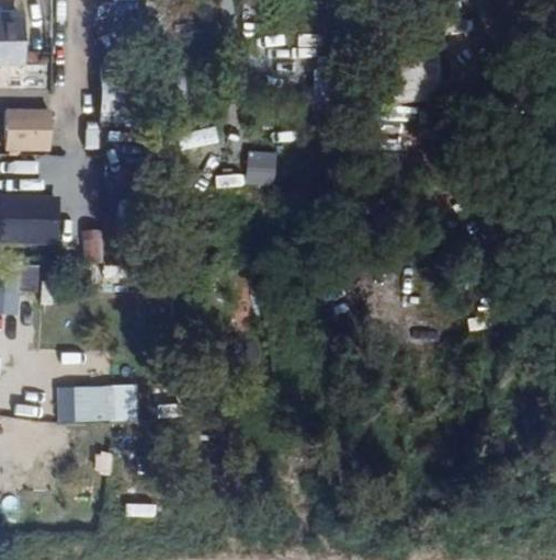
[(0,21),(0,25),(33,34),(33,21),(0,21)]
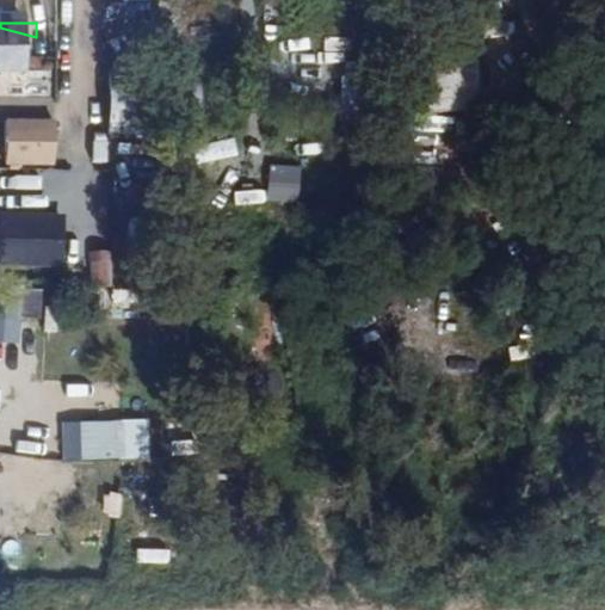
[(36,37),(0,28),(0,61),(38,71),(36,37)]
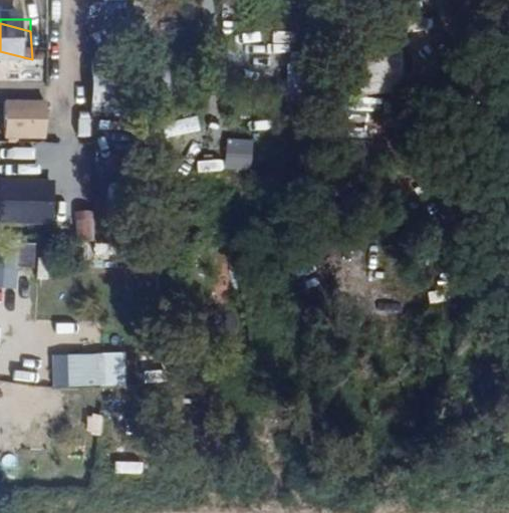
[(400,94),(402,50),(359,48),(357,92),(400,94)]
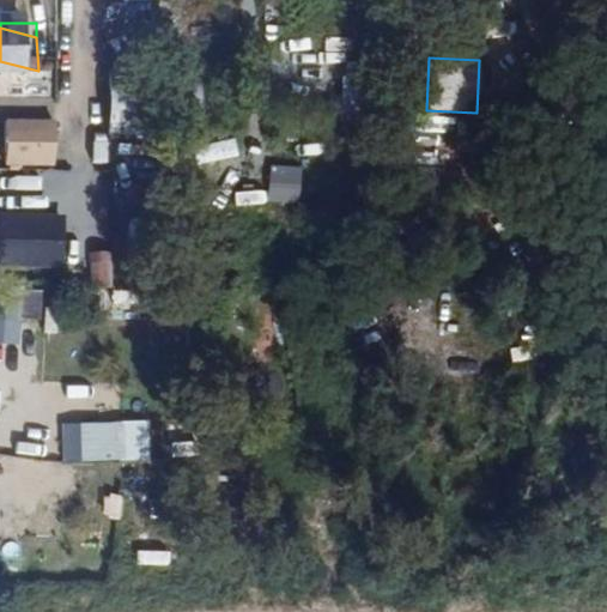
[(0,70),(38,71),(0,61),(0,70)]
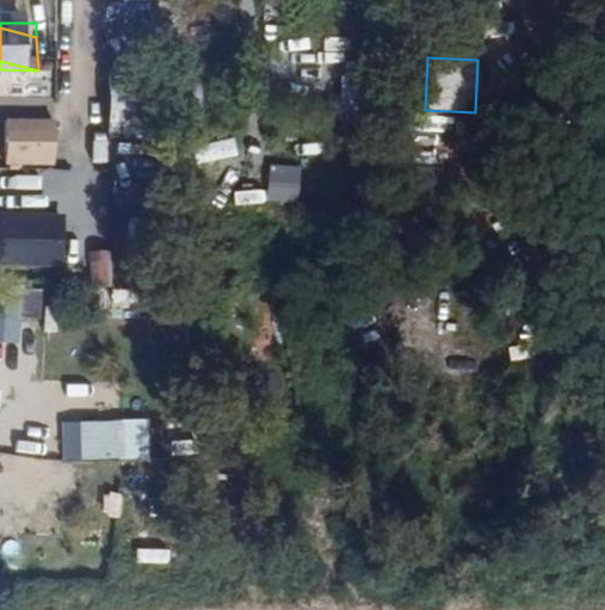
[(55,164),(53,116),(0,118),(1,165),(55,164)]
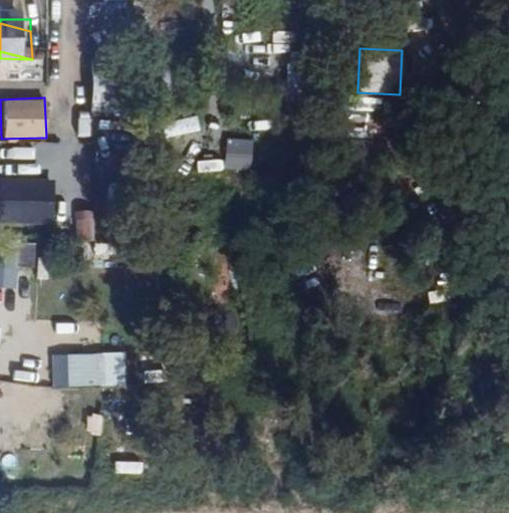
[(164,121),(167,139),(201,132),(198,115),(164,121)]
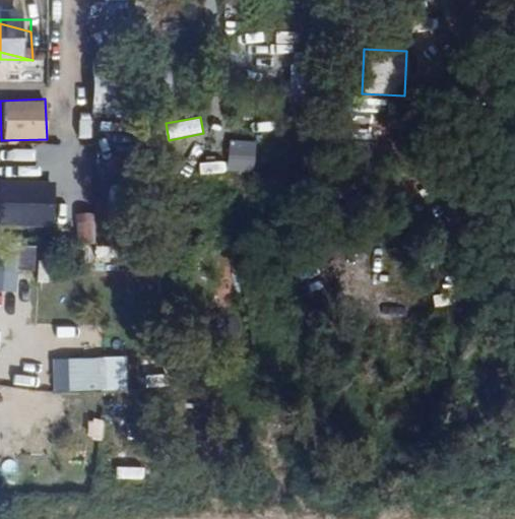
[(228,170),(255,172),(256,140),(230,139),(228,170)]
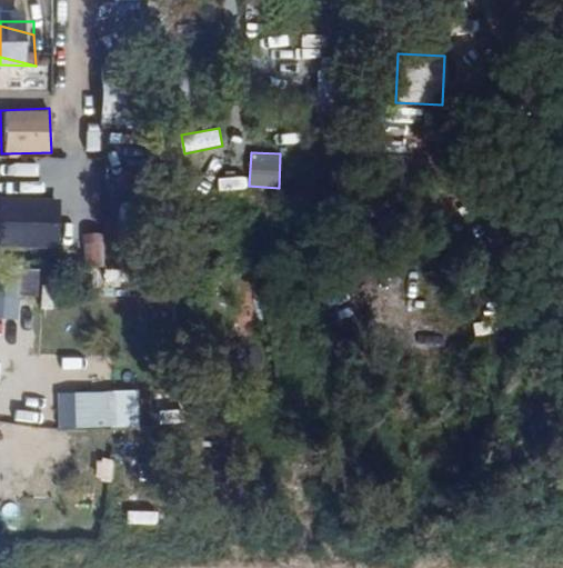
[(4,249),(62,250),(64,159),(18,158),(18,188),(6,188),(4,249)]
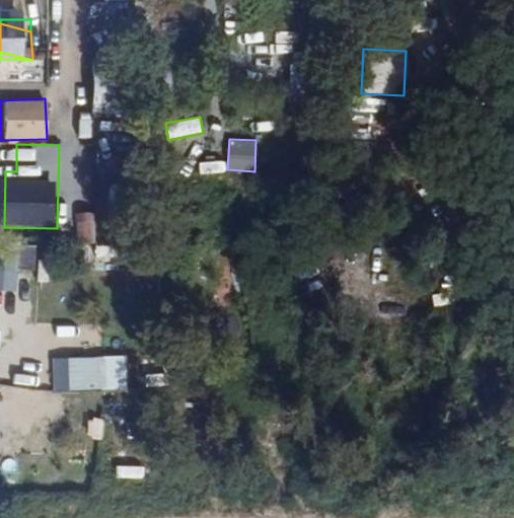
[(226,160),(199,162),(200,174),(227,172),(226,160)]
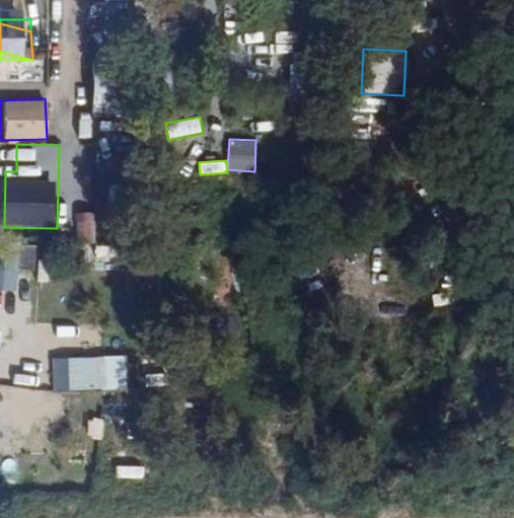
[(93,242),(92,212),(76,213),(77,242),(93,242)]
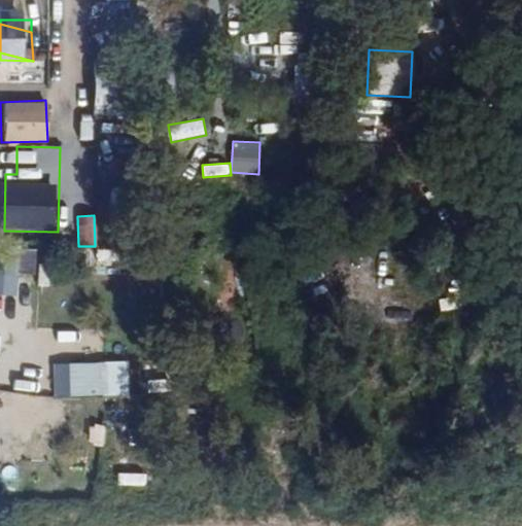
[(0,244),(0,292),(16,293),(18,273),(36,273),(37,246),(0,244)]
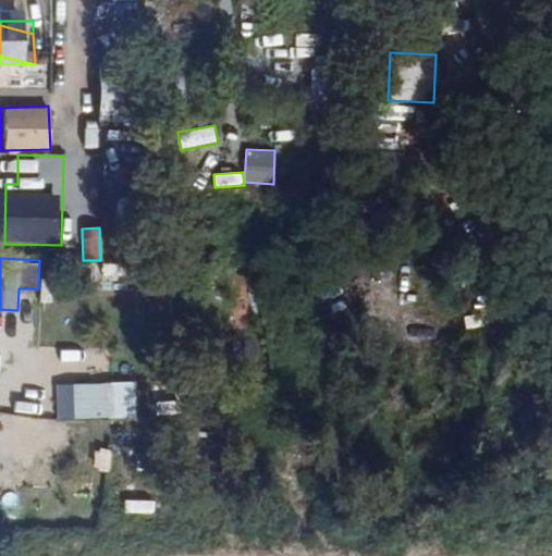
[(135,381),(59,382),(59,419),(136,418),(135,381)]
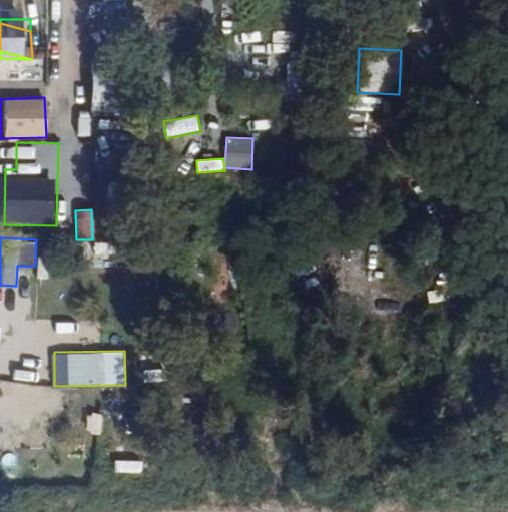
[(38,389),(38,402),(60,402),(61,390),(38,389)]
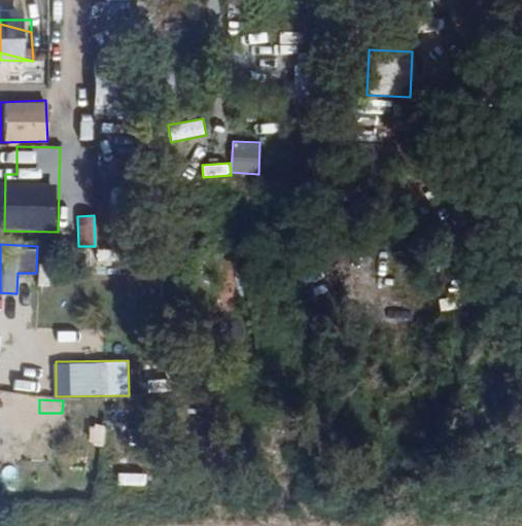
[(117,472),(117,485),(144,484),(144,472),(117,472)]
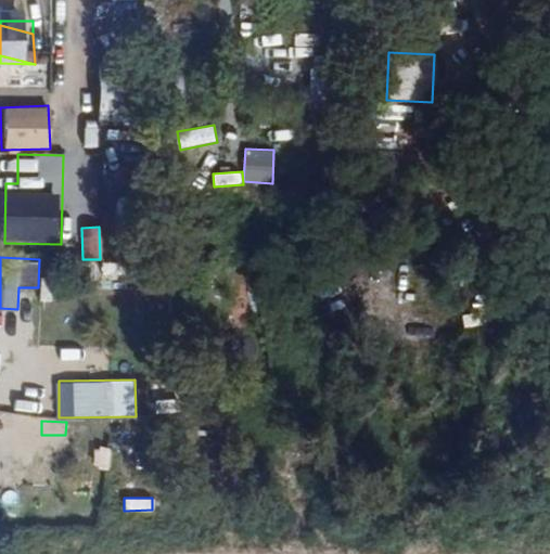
All buildings are outlined.
